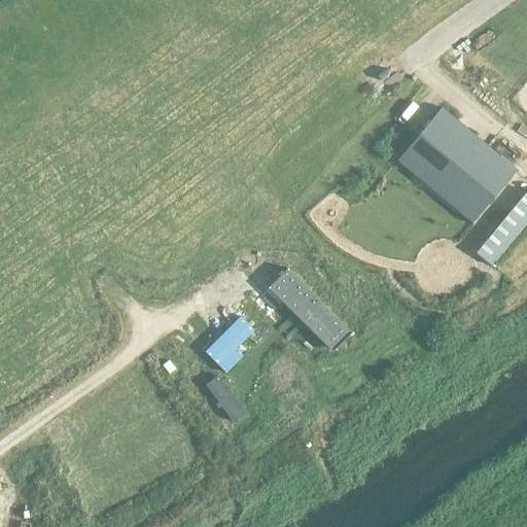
[(442,107),(397,162),(414,175),(418,171),(459,205),(456,210),(471,223),(517,170),(442,107)]
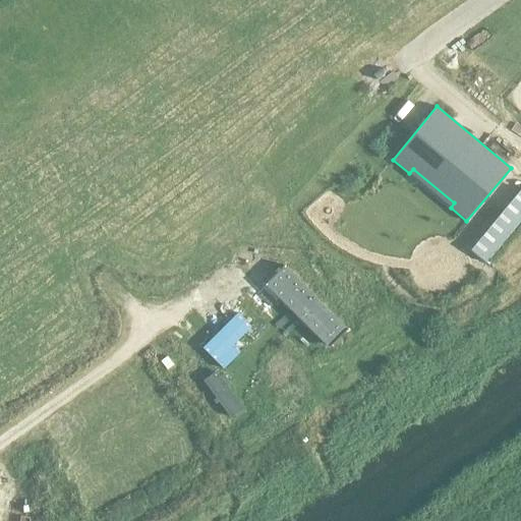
[(266,284),(251,298),(266,311),(281,297),(319,335),(321,334),(328,341),(327,342),(330,346),(338,338),(347,329),(284,266),(276,274),(265,284),(266,284)]
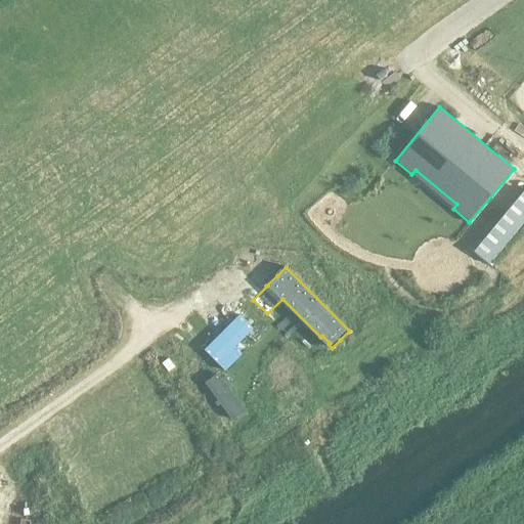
[(238,314),(204,349),(217,363),(253,329),(238,314)]
